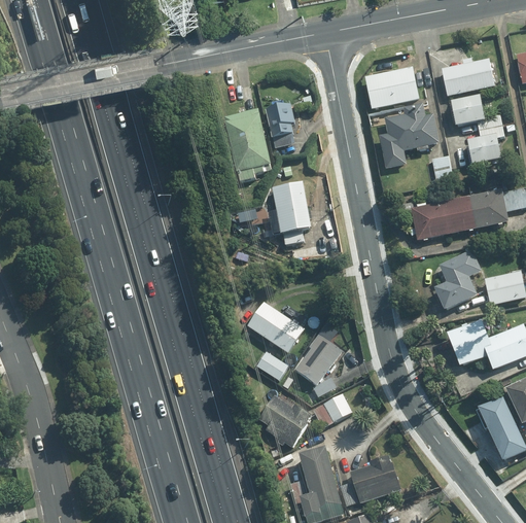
[(525,50),(516,54),(522,83),(525,82),(525,50)]
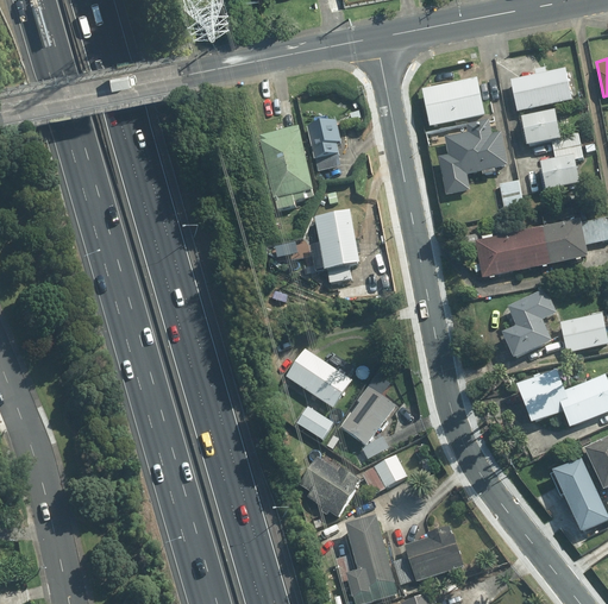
[(565,68),(511,79),(516,112),(571,101),(565,68)]
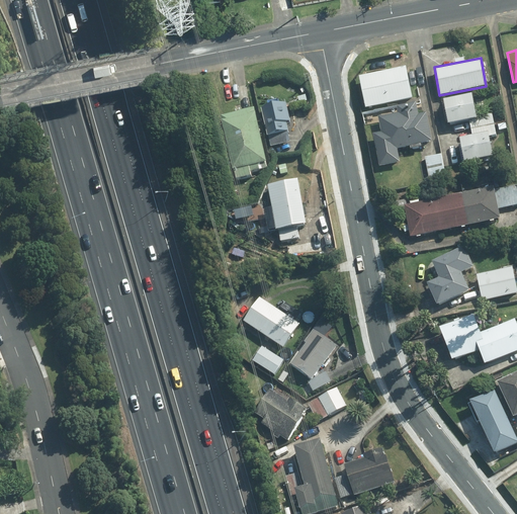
[(407,64),(359,73),(365,105),(413,95),(407,64)]
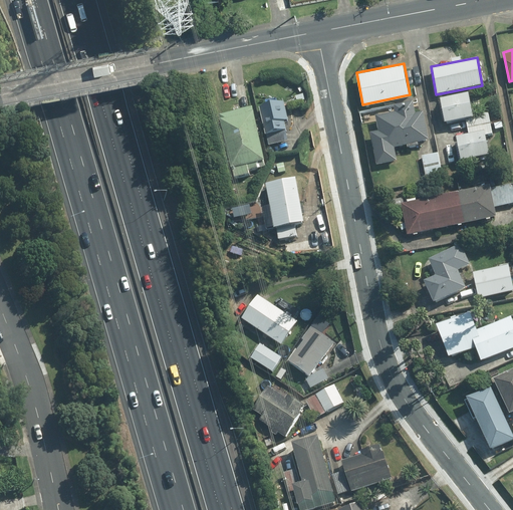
[(468,93),(439,99),(443,123),(472,118),(468,93)]
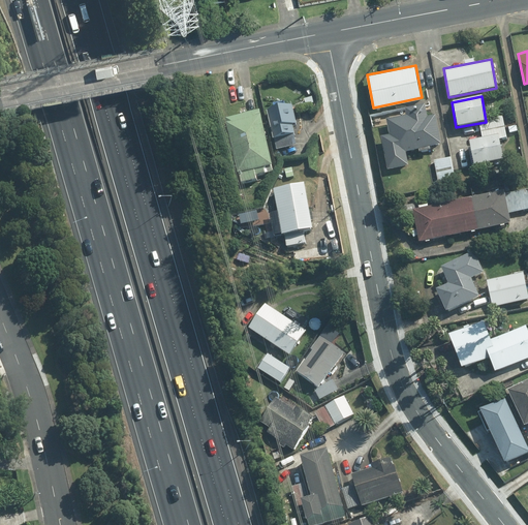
[(275,107),(267,110),(277,148),(299,143),(293,124),(298,123),(292,99),(274,104),(275,107)]
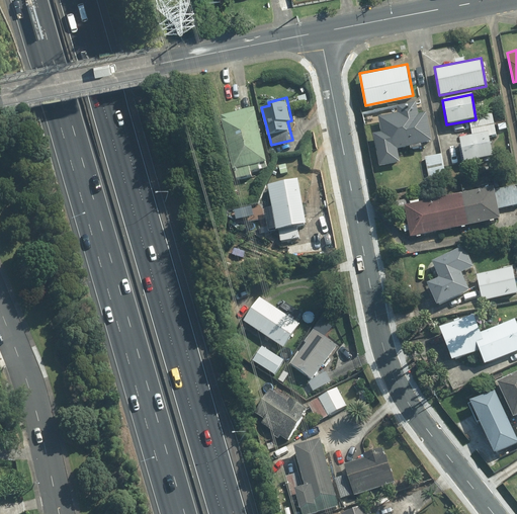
[(416,99),(397,102),(398,109),(378,113),(381,129),(372,131),(379,163),(400,159),(397,146),(432,139),(426,109),(418,111),(416,99)]
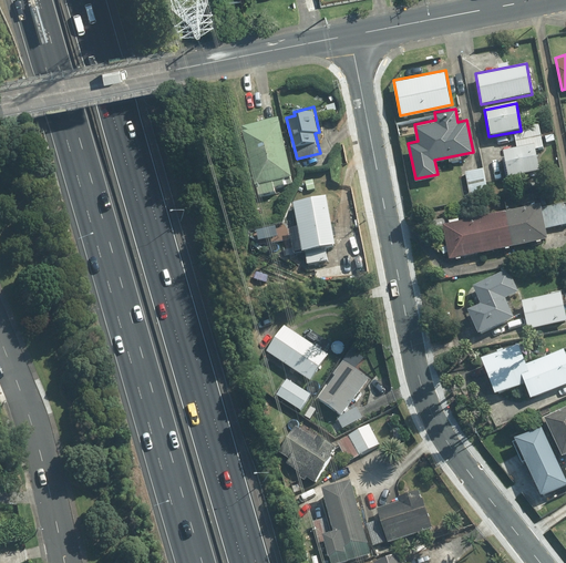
[(283,115),(245,124),(260,193),(278,188),(278,184),(288,182),(287,176),(296,174),(283,115)]
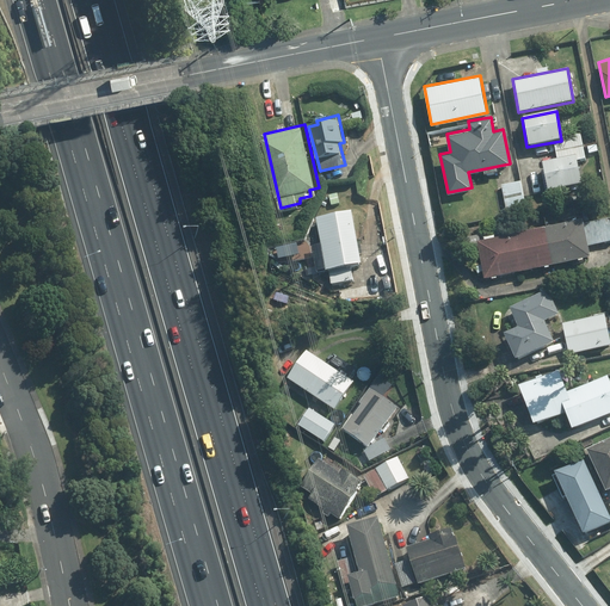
[(559,161),(542,164),(546,192),(579,187),(575,160),(585,158),(581,133),(570,135),(571,146),(558,148),(559,161)]
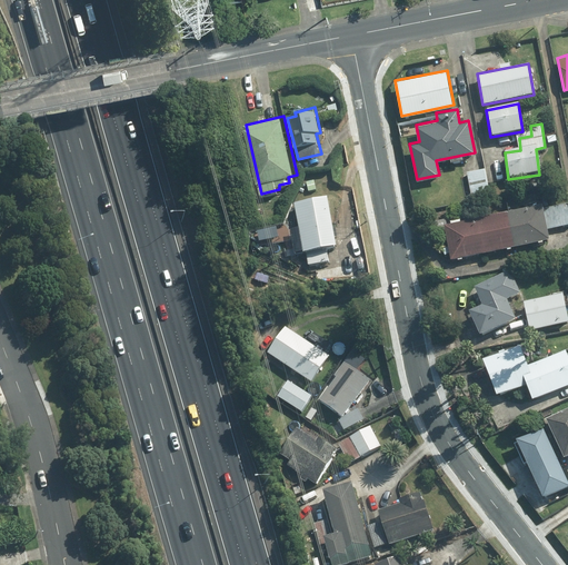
[(337,248),(327,196),(292,202),(301,254),(307,253),(309,265),(331,261),(329,249),(337,248)]
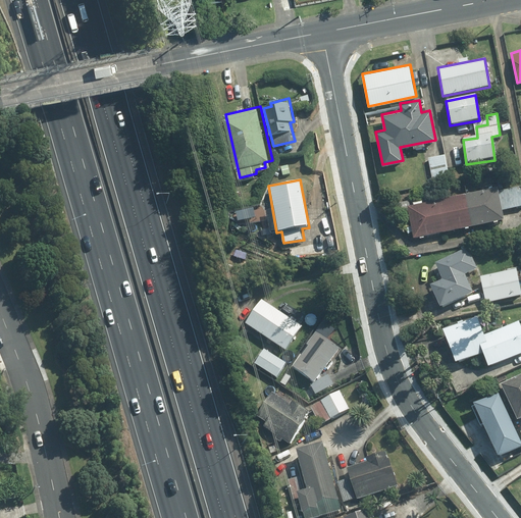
[(520,183),(407,203),(413,237),(504,221),(502,209),(520,205),(520,183)]
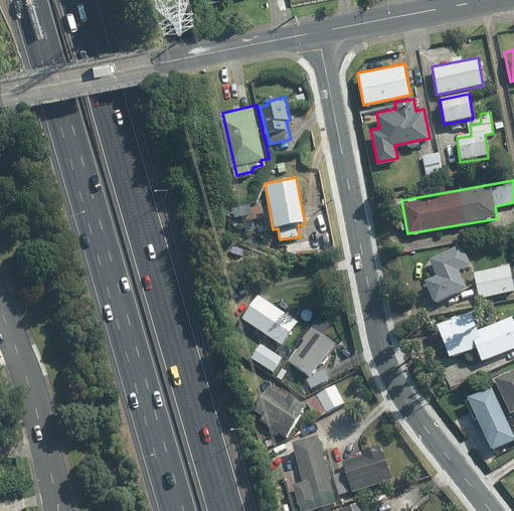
[(462,243),(429,257),(437,278),(424,282),(433,301),(466,288),(460,271),(471,266),(462,243)]
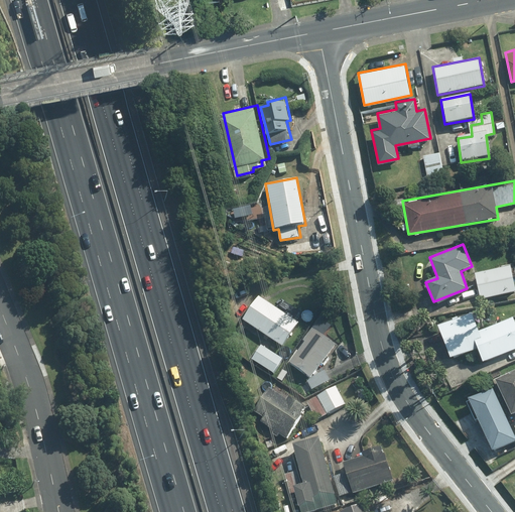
[(480,299),(514,291),(514,286),(511,272),(514,270),(514,263),(474,271),(480,299)]
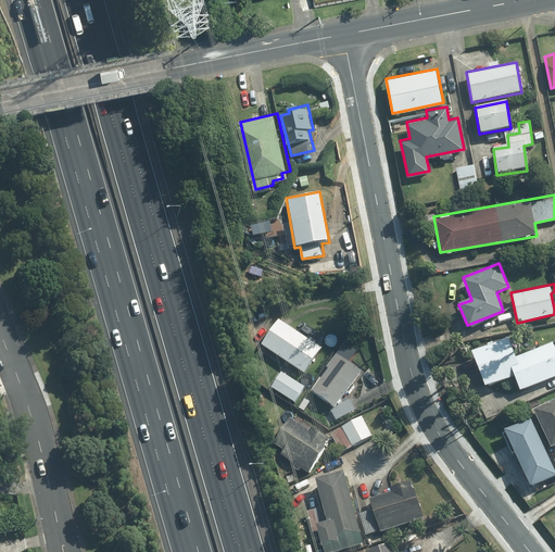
[(298,330),(279,318),(257,351),(266,356),(272,350),(305,373),(323,348),(318,345),(326,334),(304,318),(298,330)]
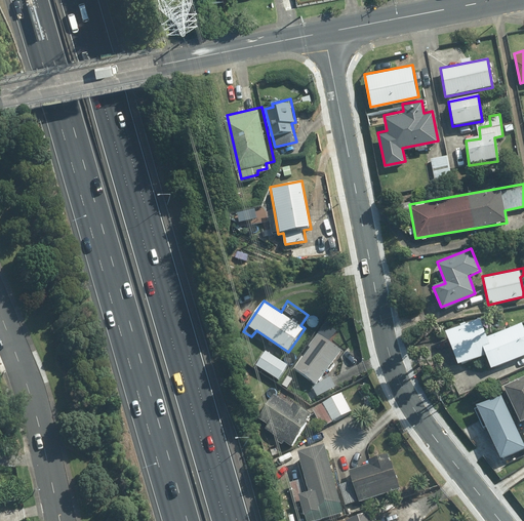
[(492,313),(444,331),(457,366),(485,356),(489,368),(523,354),(523,319),(498,329),(492,313)]
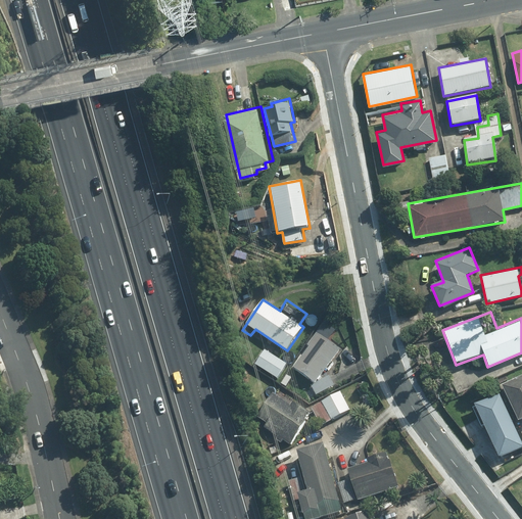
[(284,385),(296,369),(314,381),(310,386),(319,393),(334,384),(328,374),(321,378),(320,376),(340,347),(318,330),(307,344),(310,345),(294,367),(291,365),(280,381),(284,385)]
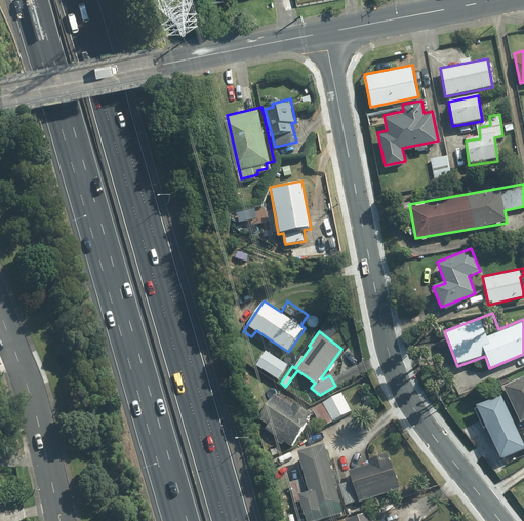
[(288,362),(265,347),(253,363),(277,378),(288,362)]
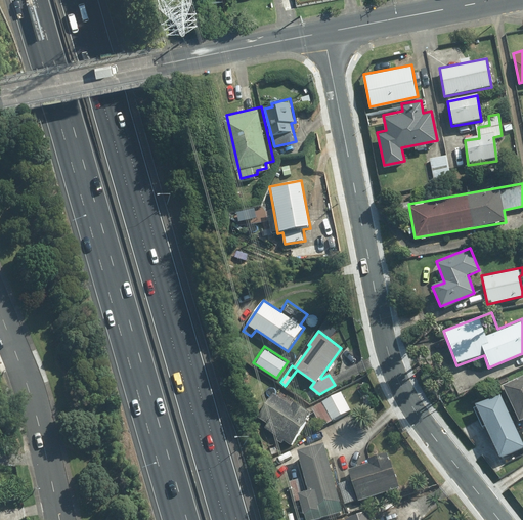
[(522,376),(503,386),(520,421),(522,420),(522,376)]
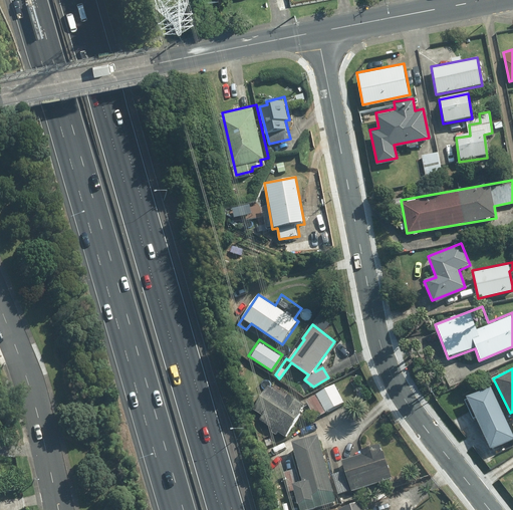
[(334,383),(305,399),(315,418),(344,402),(334,383)]
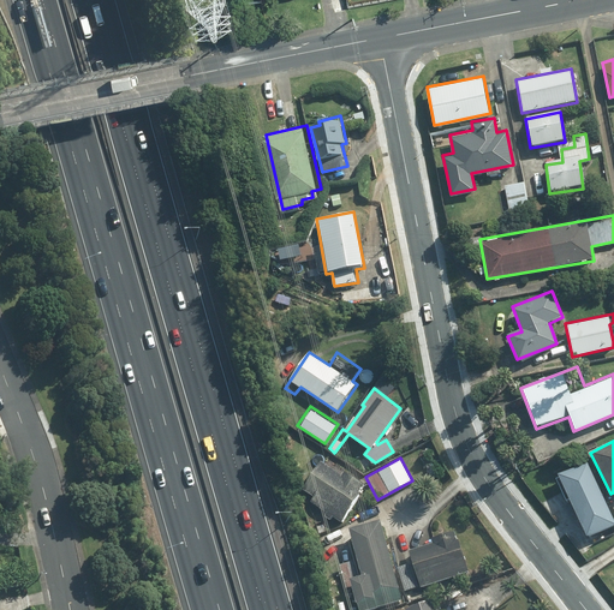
[(613,509),(588,459),(561,472),(591,532),(613,521),(613,509)]
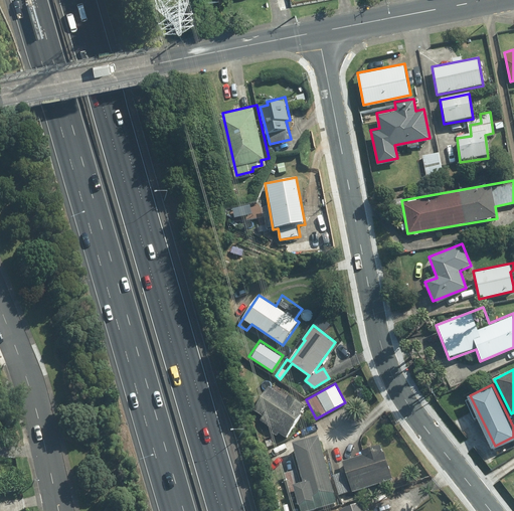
[(287,437),(305,405),(288,395),(286,398),(266,387),(254,406),(259,421),(273,430),(272,433),(278,436),(280,433),(287,437)]
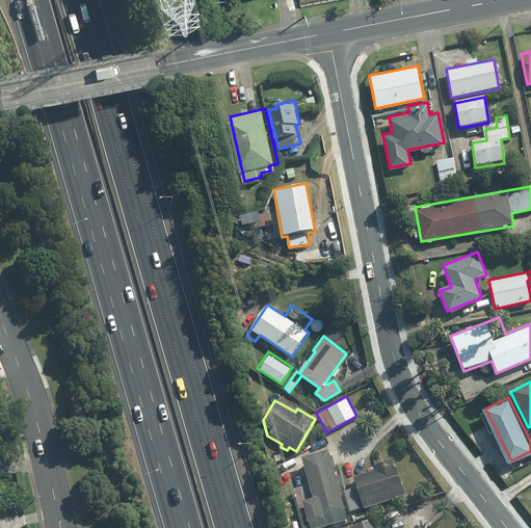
[(313,527),(347,520),(329,451),(303,457),(315,501),(302,504),(309,527),(313,527)]
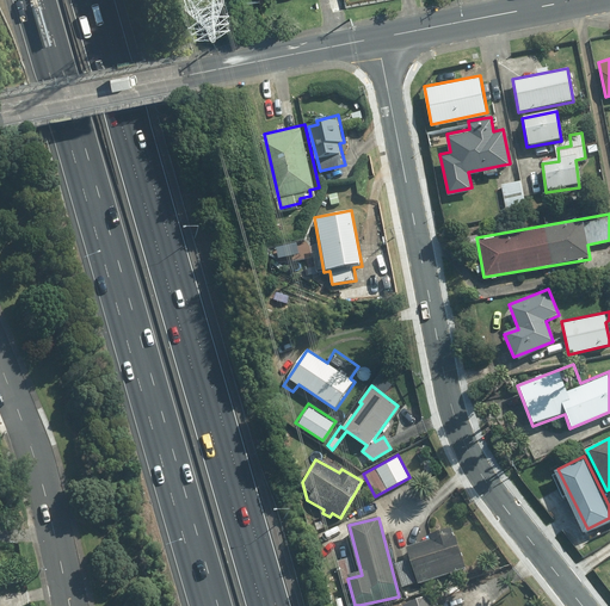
[(398,561),(406,585),(417,580),(418,585),(468,567),(456,533),(454,533),(451,526),(429,535),(431,539),(405,548),(408,557),(398,561)]
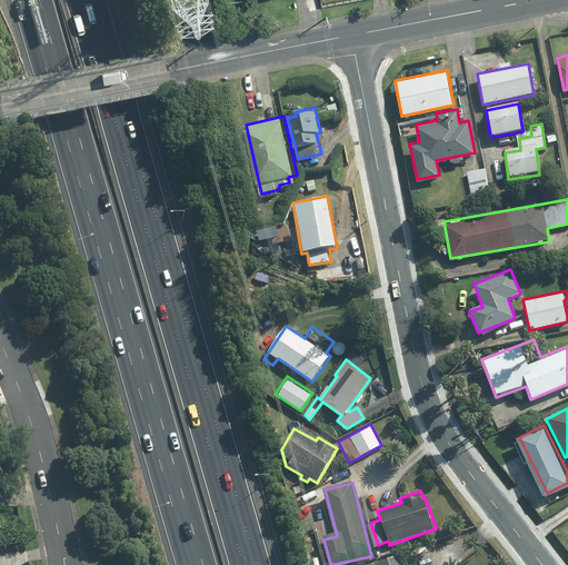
[(404,564),(400,555),(375,564),(404,564)]
